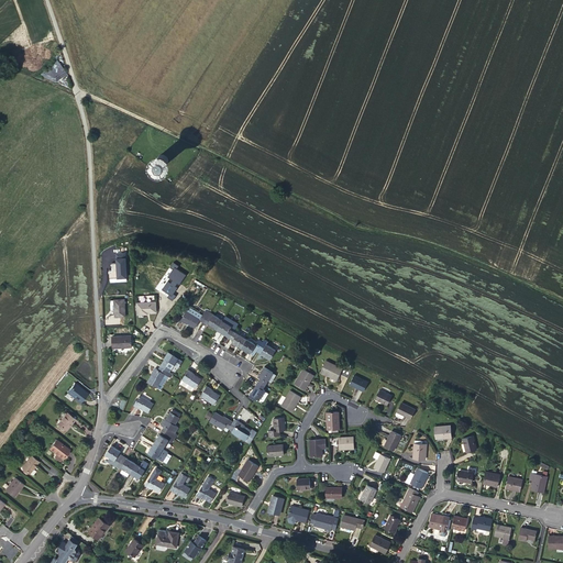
[(48,73),(56,59),(54,57),(41,75),(44,76),(47,72),(48,73)]
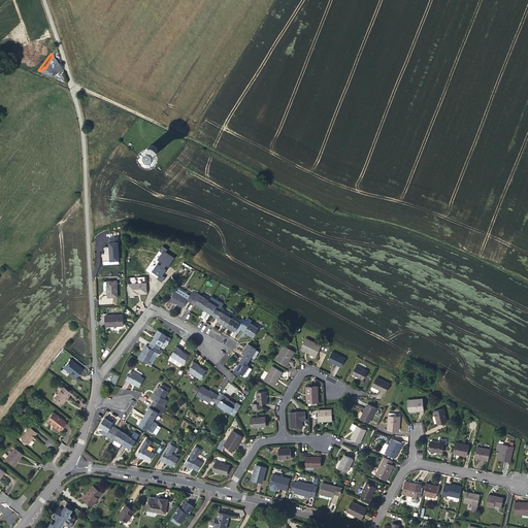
[(62,68),(53,56),(45,68),(44,67),(41,71),(53,75),(62,68)]
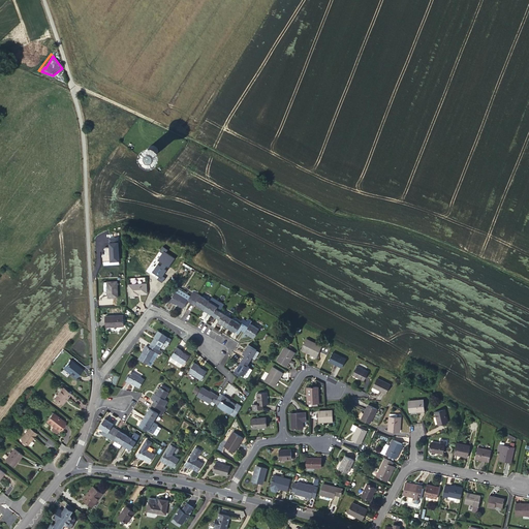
[(158,151),(158,150),(158,149),(158,148),(157,148),(157,147),(156,146),(155,146),(154,145),(153,145),(152,145),(151,145),(150,146),(149,147),(148,148),(148,149),(148,150),(147,151),(148,152),(148,153),(149,154),(150,155),(151,155),(152,156),(154,156),(155,156),(156,155),(157,154),(157,153),(158,152),(158,151)]
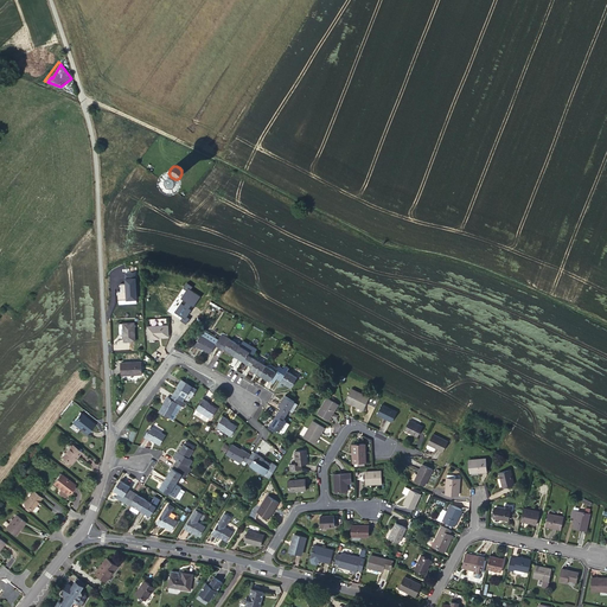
[(123,323),(119,323),(120,333),(123,333),(125,340),(135,340),(135,321),(123,323)]
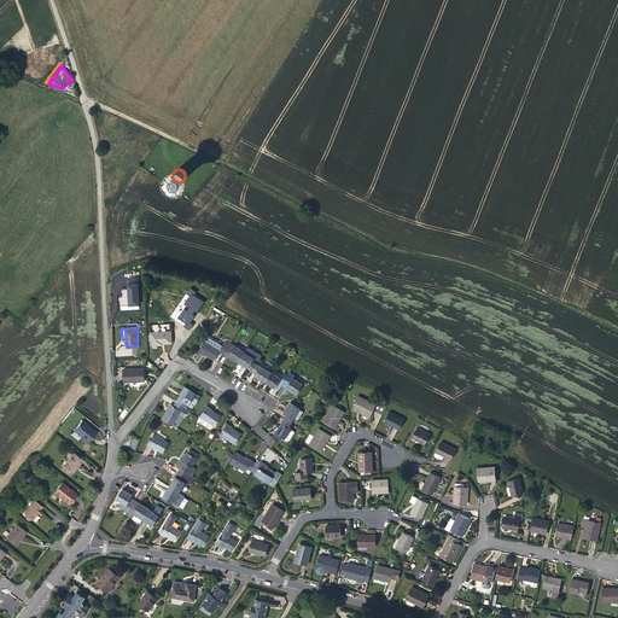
[(172,331),(151,332),(151,344),(163,344),(163,343),(172,342),(172,331)]
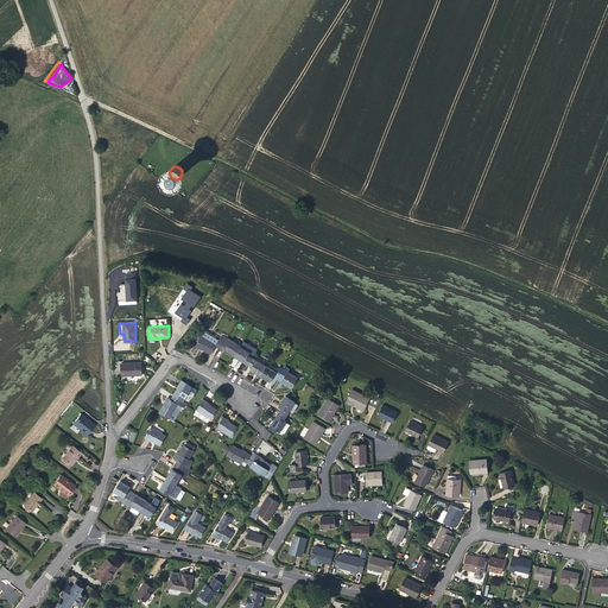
[(216,346),(220,348),(227,336),(222,334),(216,343),(202,335),(195,346),(201,349),(202,348),(210,354),(216,346)]
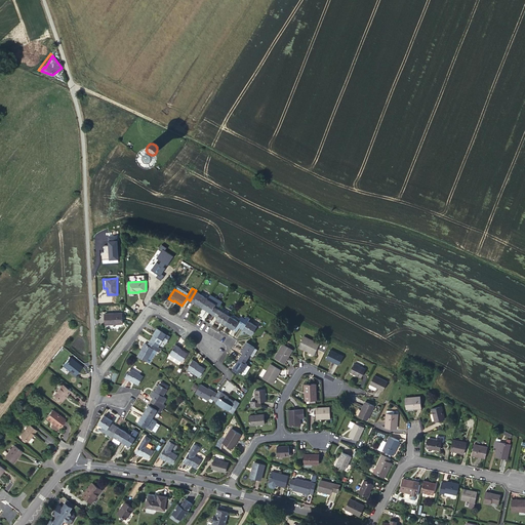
[(196,290),(190,300),(193,303),(194,301),(202,307),(207,298),(196,290)]
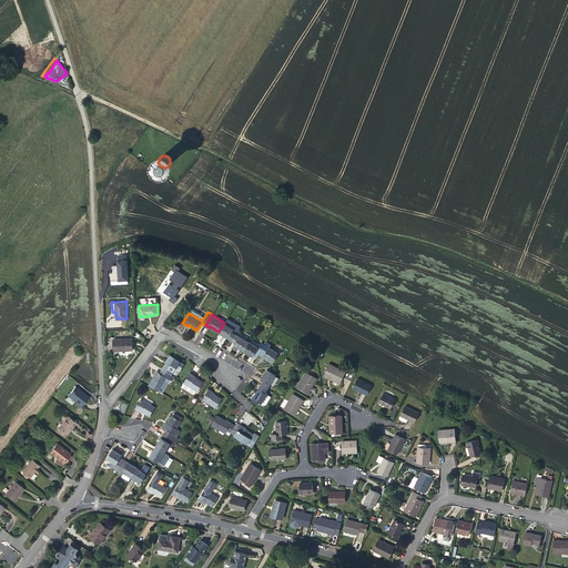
[(234,328),(224,323),(219,332),(232,340),(236,333),(233,331),(234,328)]
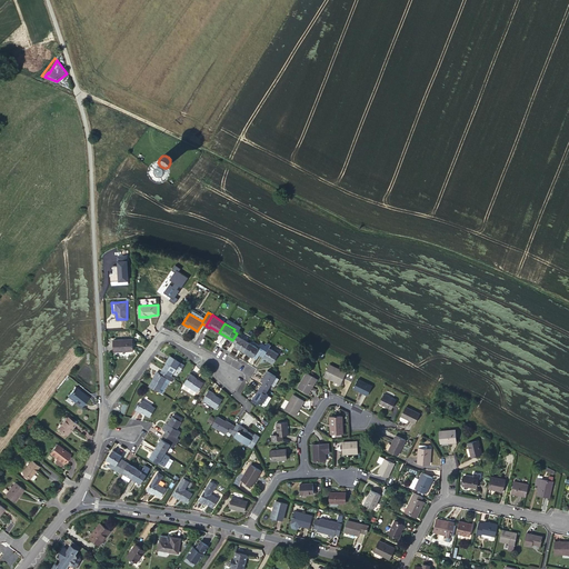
[(250,341),(237,333),(232,340),(236,342),(235,345),(243,351),(250,341)]
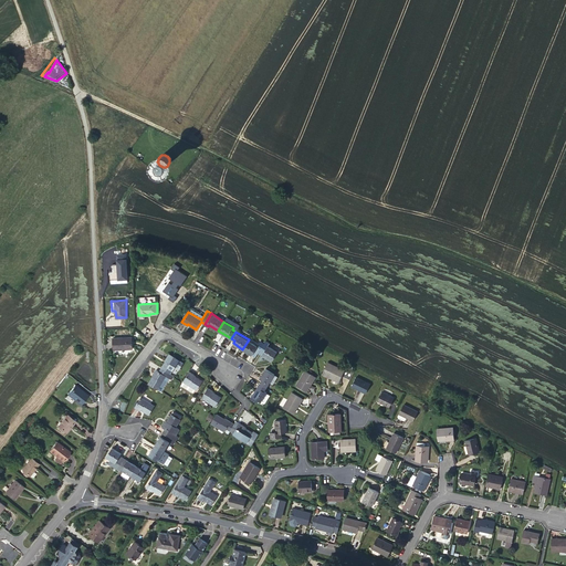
[(132,336),(113,337),(114,349),(133,348),(132,336)]
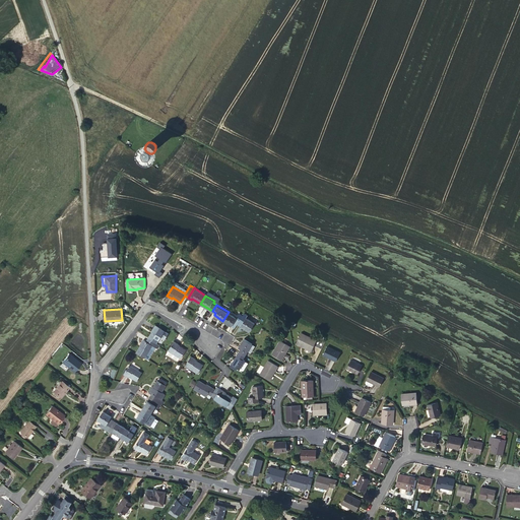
[(232,326),(235,328),(239,322),(243,315),(240,313),(237,317),(229,312),(222,321),(232,326)]
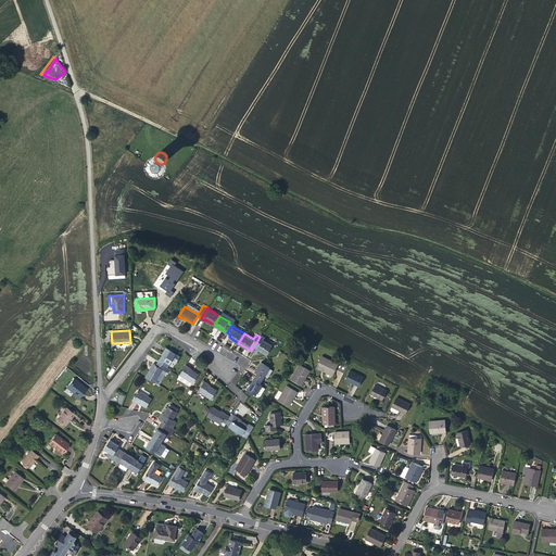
[(273,345),(260,337),(255,344),(258,346),(257,349),(267,354),(273,345)]
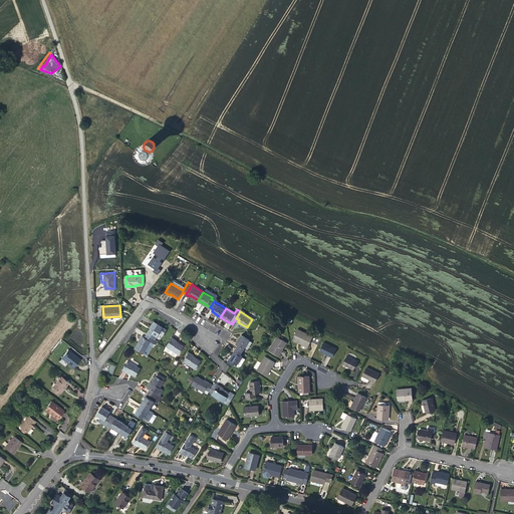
[(147,333),(156,339),(160,332),(164,334),(167,328),(154,321),(151,325),(152,325),(147,333)]
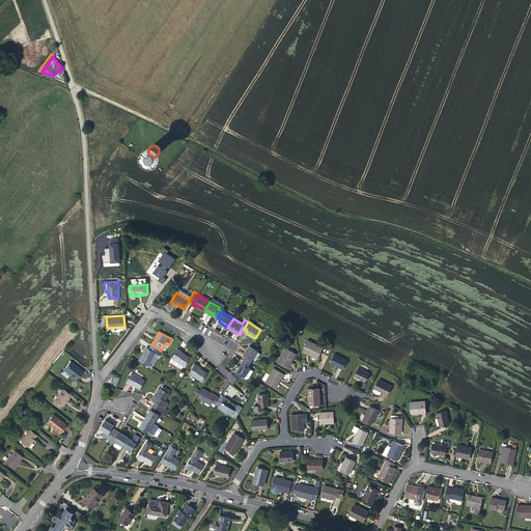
[(308,340),(303,351),(317,358),(323,347),(308,340)]
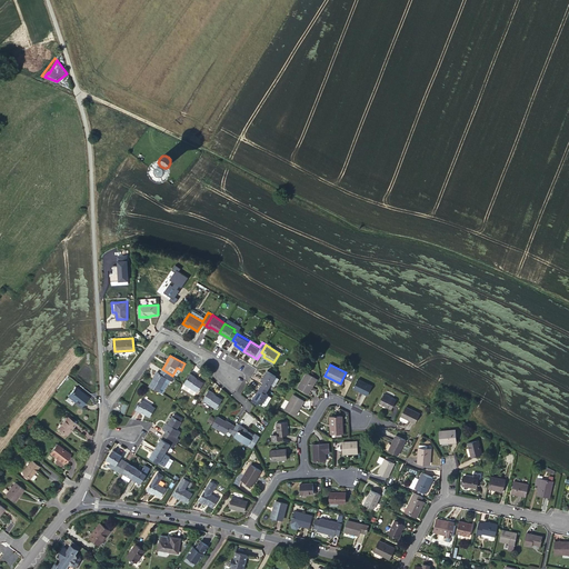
[(149,386),(162,393),(171,379),(172,381),(175,378),(172,376),(162,369),(160,373),(157,371),(153,376),(155,377),(149,386)]
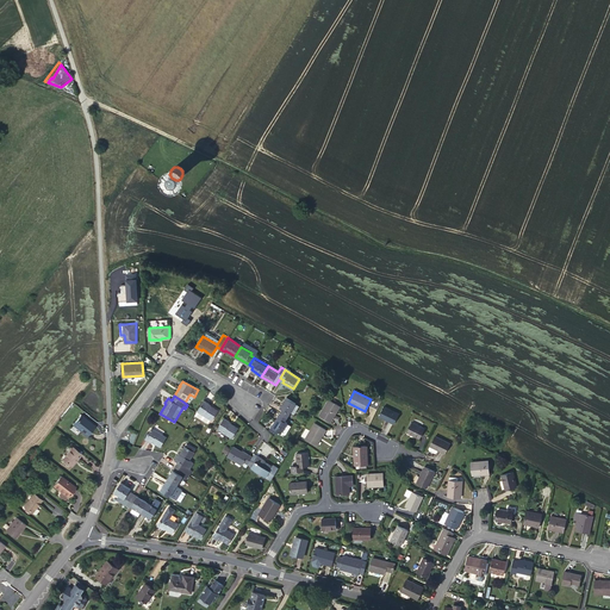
[(282,409),(280,412),(288,417),(297,403),(286,397),(280,406),(282,409)]
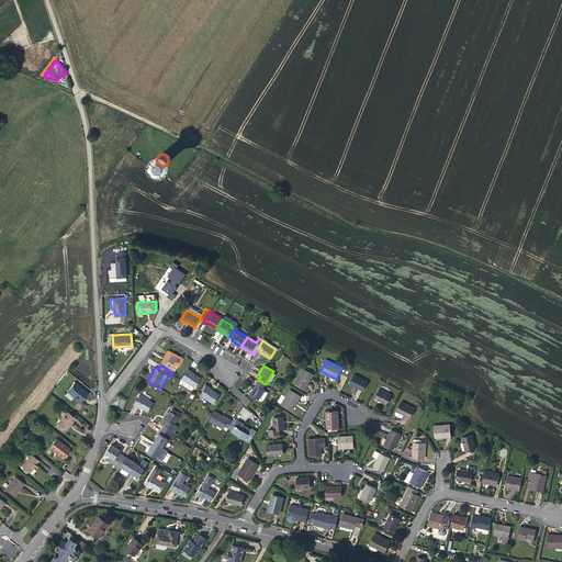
[(188,368),(182,379),(194,386),(195,388),(201,378),(192,372),(193,371),(188,369),(188,368)]
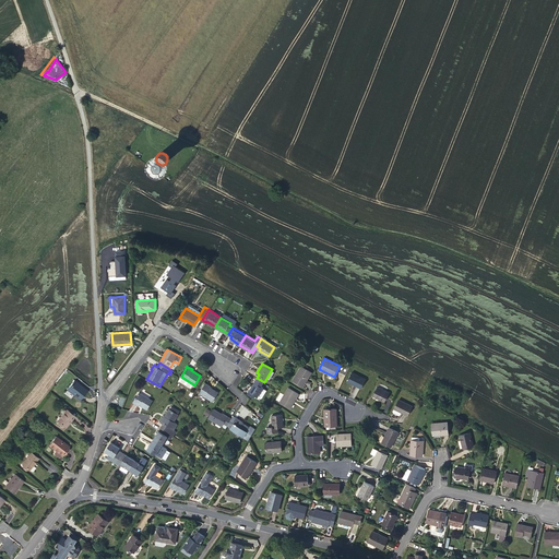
[(301,366),(293,380),(302,385),(312,372),(301,366)]
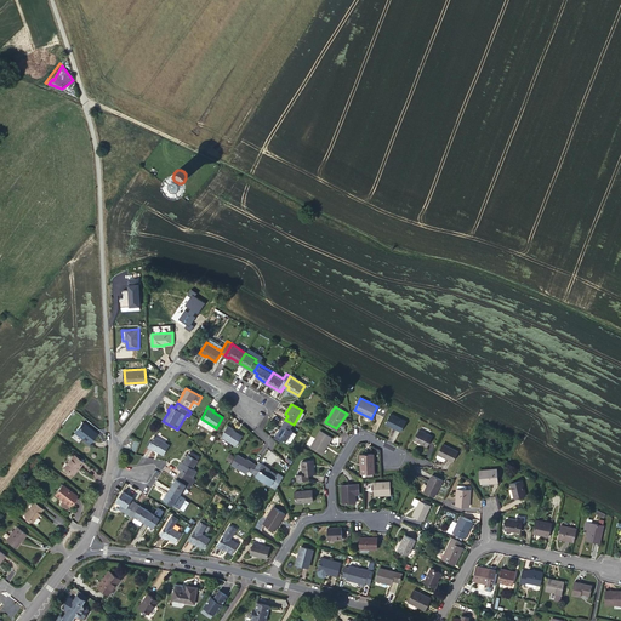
[(406,421),(391,414),(386,423),(402,431),(406,421)]
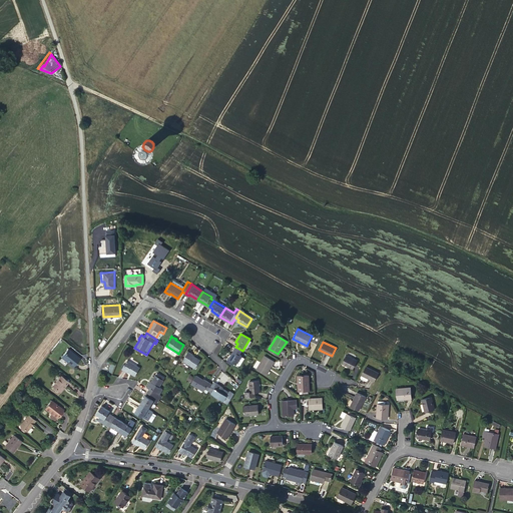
[(166,346),(164,349),(174,355),(175,355),(177,353),(166,346)]
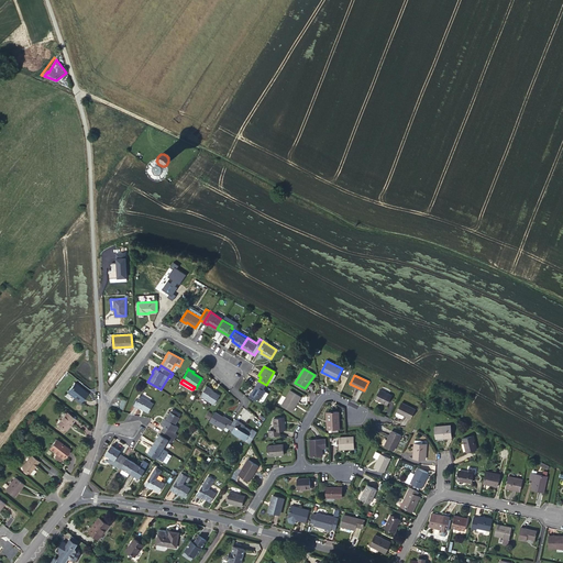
[(266,385),(258,381),(251,394),(262,400),(264,400),(267,394),(264,392),(266,389),(263,388),(266,385)]
